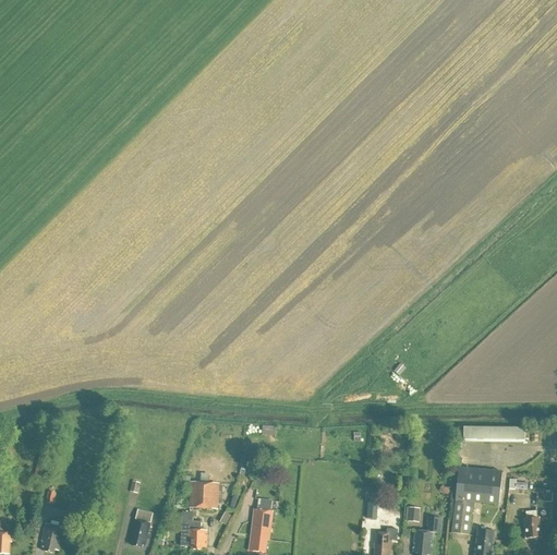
[(275,433),(274,423),(261,424),(261,434),(275,433)]
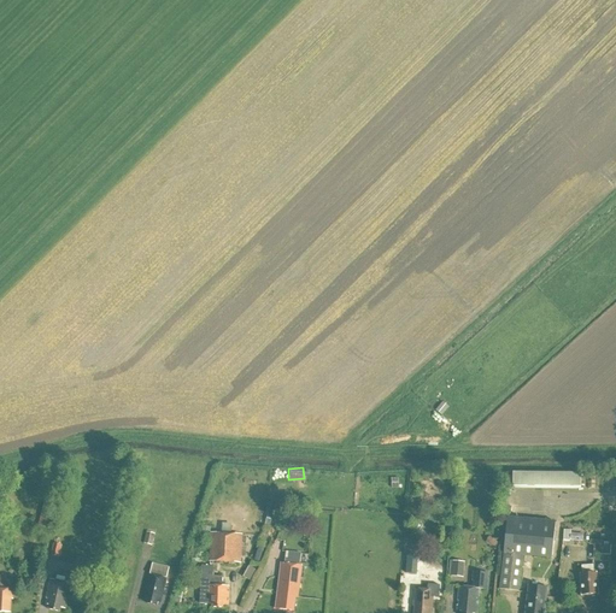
[(512,470),(511,487),(580,488),(580,471),(512,470)]
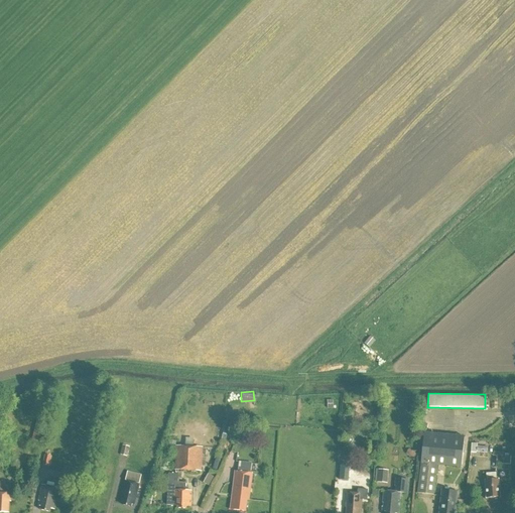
[(251,430),(252,427),(242,426),(241,438),(249,438),(256,438),(256,431),(251,430)]
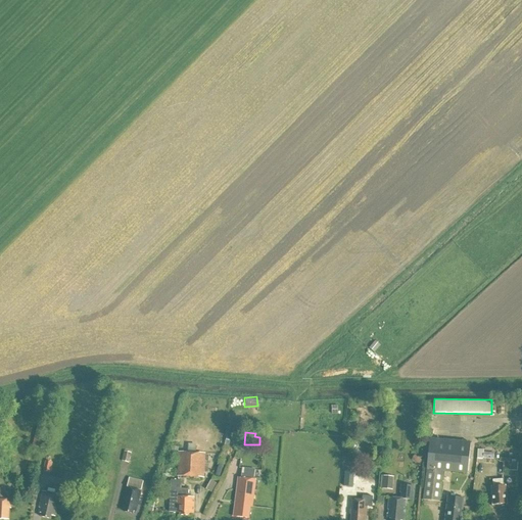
[(429,437),(426,467),(426,468),(423,498),(438,500),(441,479),(442,479),(443,469),(467,471),(470,441),(429,437)]
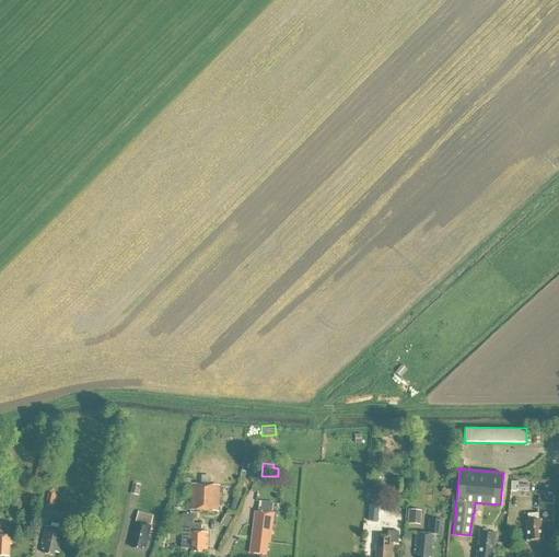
[(139,484),(131,482),(129,491),(137,494),(139,484)]
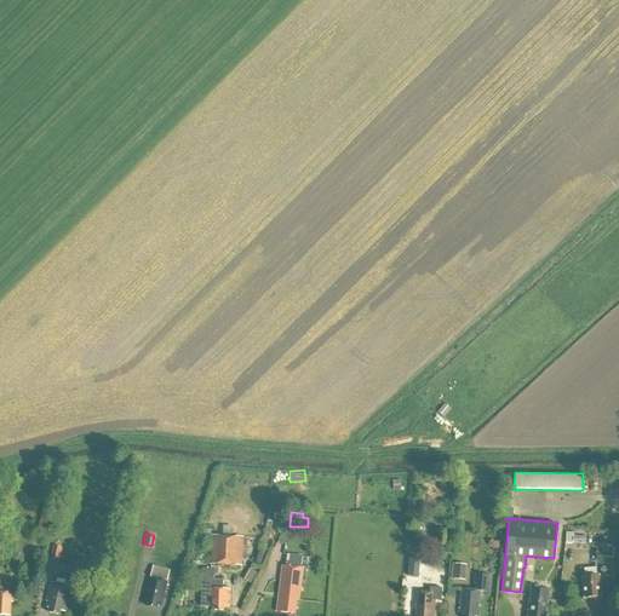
[(211,533),(210,562),(241,563),(242,534),(211,533)]
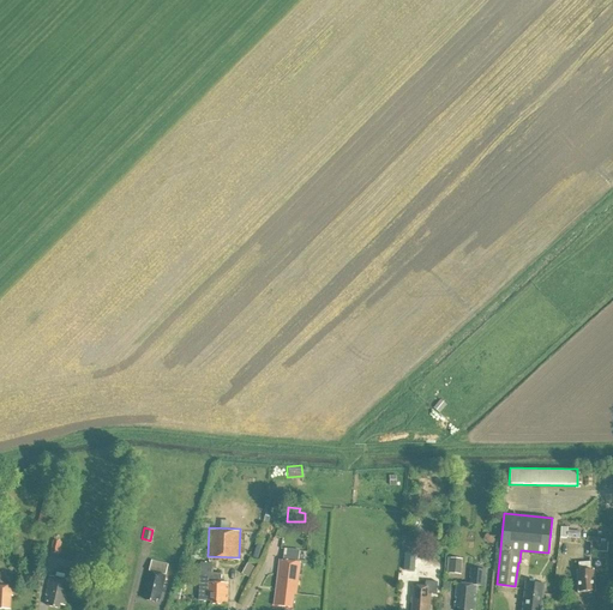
[(58,551),(60,541),(52,538),(49,550),(58,551)]
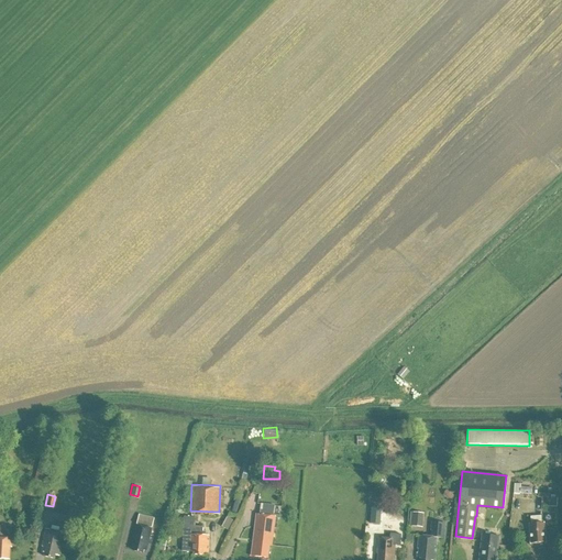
[(541,495),(540,505),(557,505),(558,496),(541,495)]
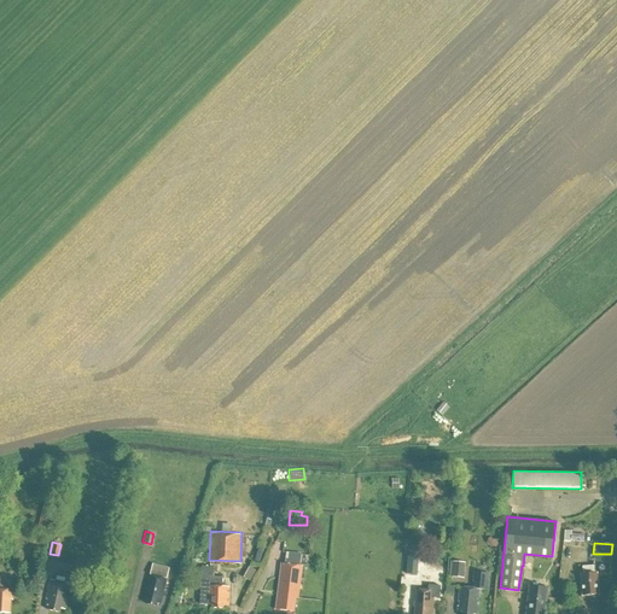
[(301,551),(287,550),(286,562),(300,565),(301,551)]
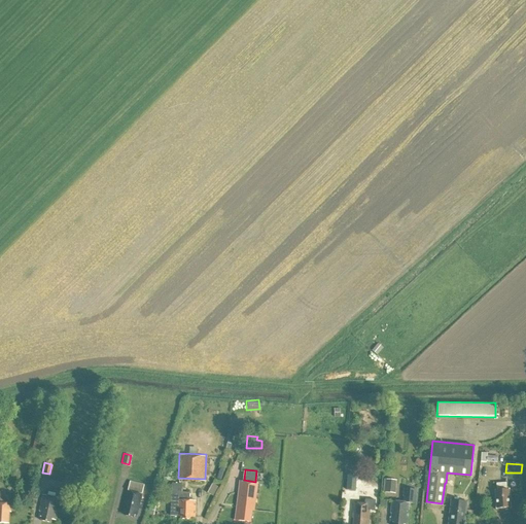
[(77,477),(65,475),(63,487),(74,490),(77,477)]
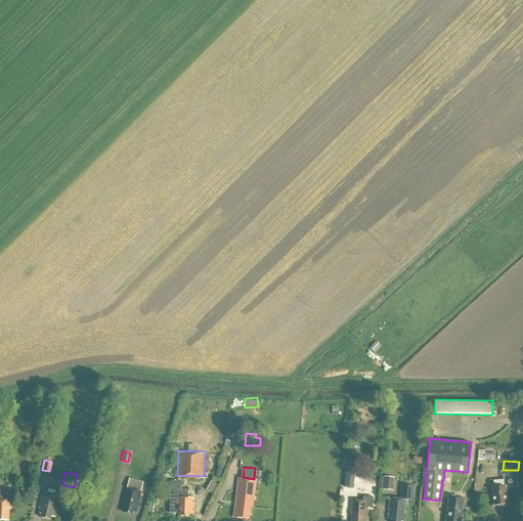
[(392,488),(393,476),(381,475),(380,487),(392,488)]
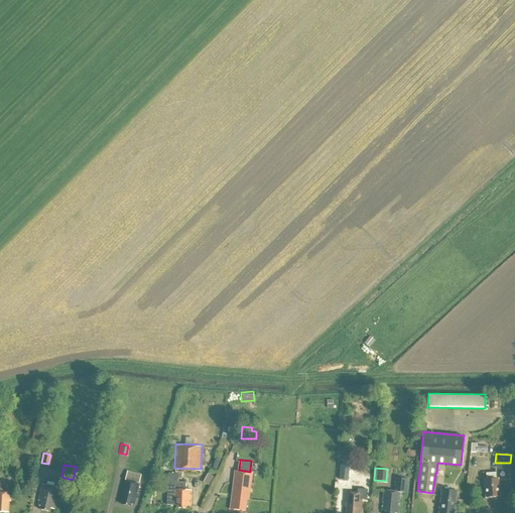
[(122,500),(122,503),(130,505),(131,502),(133,502),(140,473),(126,470),(119,499),(122,500)]
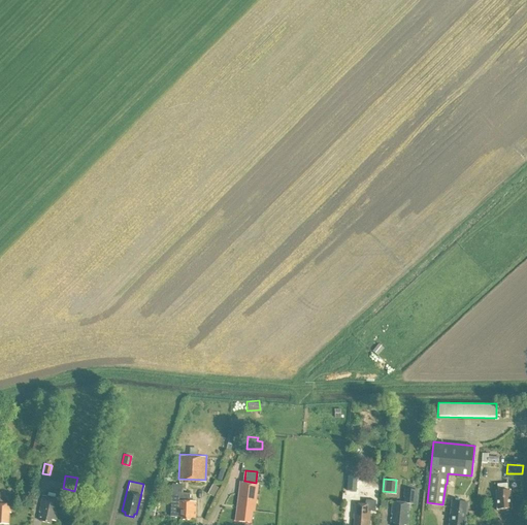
[(244,481),(239,481),(235,519),(251,521),(252,510),(254,510),(257,483),(256,483),(244,481)]
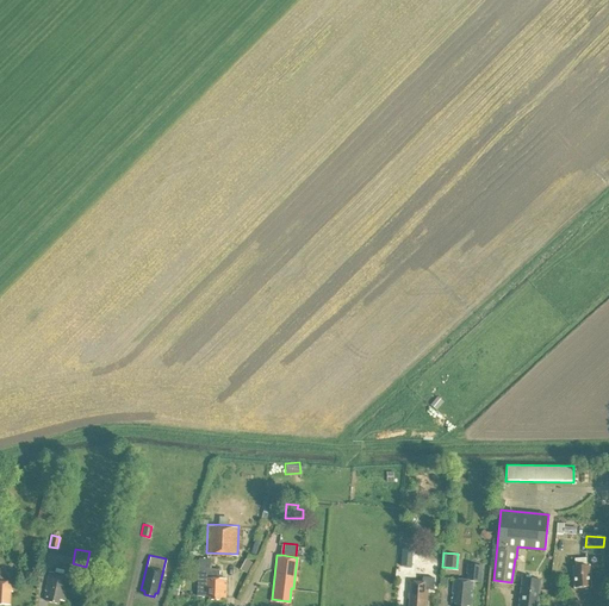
[(585,556),(575,557),(575,564),(572,566),(573,586),(590,585),(589,564),(585,564),(585,556)]
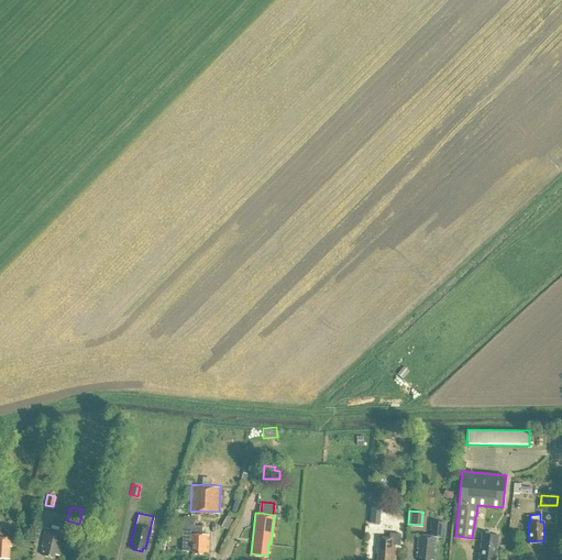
[(194,524),(195,515),(183,515),(182,533),(189,533),(188,549),(194,550),(193,552),(202,553),(202,550),(207,550),(208,534),(205,533),(205,530),(202,530),(202,525),(194,524)]
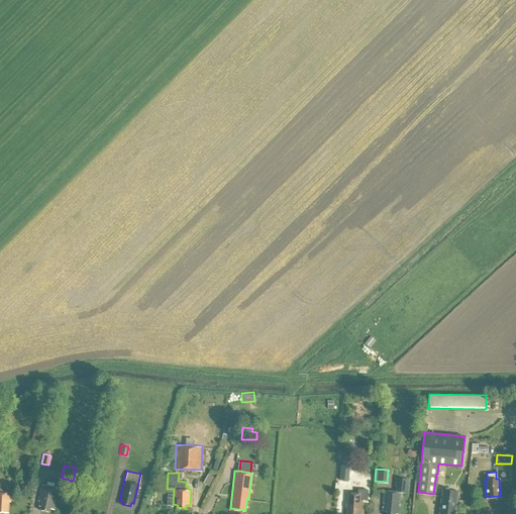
[(399,513),(401,492),(407,492),(408,479),(396,478),(395,485),(396,485),(395,491),(384,490),(382,510),(386,511),(385,513),(394,513),(395,513),(399,513)]
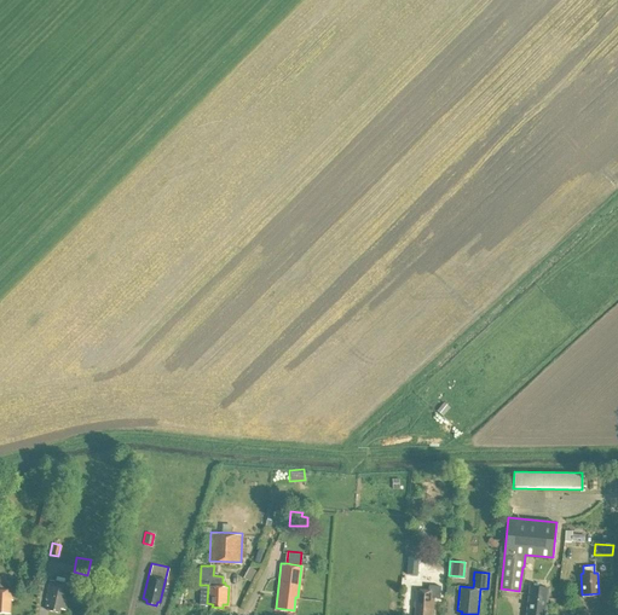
[(0,611),(10,613),(11,598),(12,599),(12,589),(11,589),(11,576),(0,575),(0,611)]
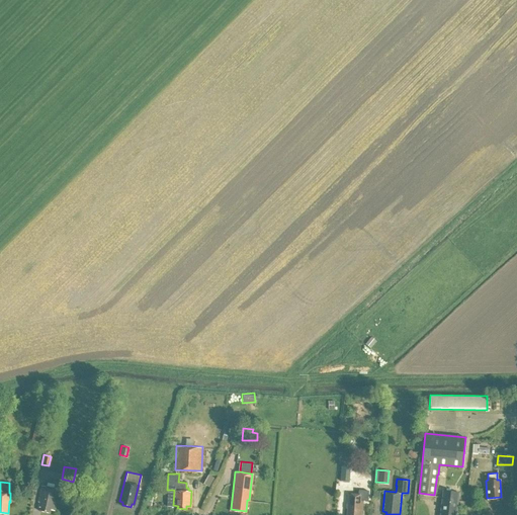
[(41,485),(37,501),(38,501),(37,506),(40,507),(39,510),(50,512),(51,509),(55,510),(59,489),(41,485)]
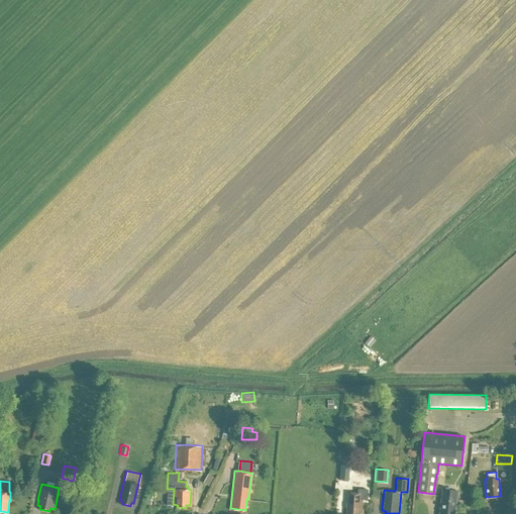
[(345,513),(348,513),(347,513),(360,513),(362,497),(369,498),(370,487),(357,486),(356,493),(347,492),(346,502),(344,503),(344,505),(346,506),(345,513)]
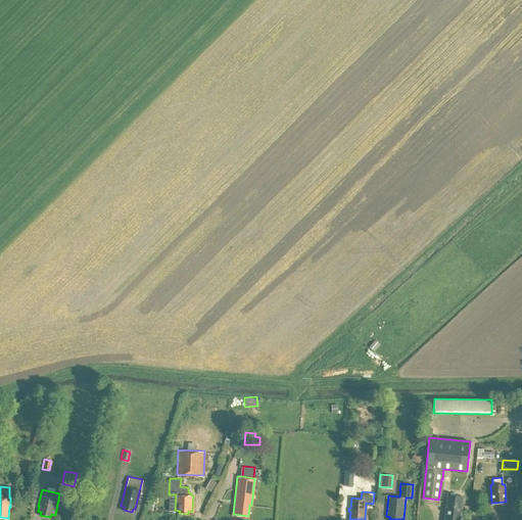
[(447,494),(443,519),(460,519),(463,497),(447,494)]
